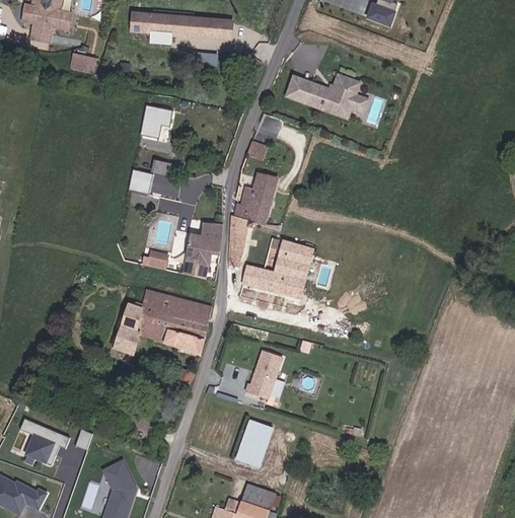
[(64,31),(67,16),(55,14),(56,11),(51,10),(52,7),(57,8),(58,1),(58,0),(34,0),(30,0),(29,7),(33,8),(33,10),(22,9),(20,23),(30,25),(29,32),(47,35),(48,28),(64,31)]
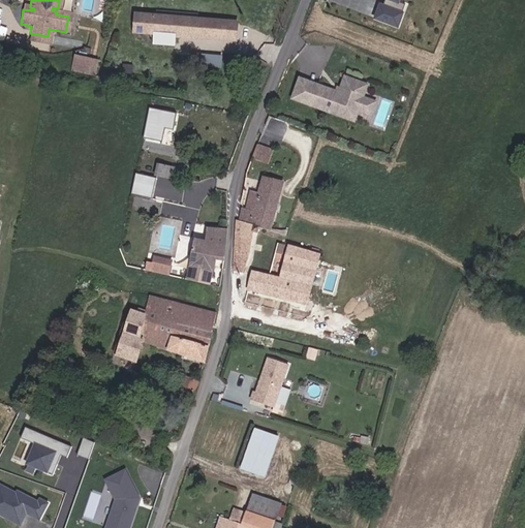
[(391,2),(392,0),(378,0),(376,6),(373,5),(368,19),(390,27),(398,5),(391,2)]
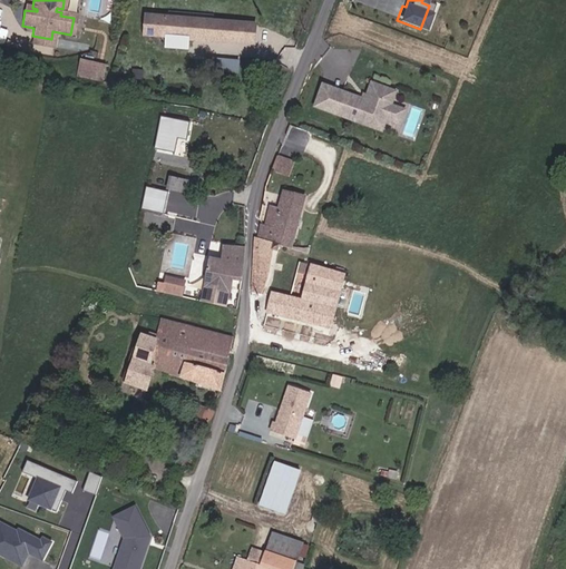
[(254,43),(256,21),(144,15),(143,36),(164,37),(185,39),(254,43)]
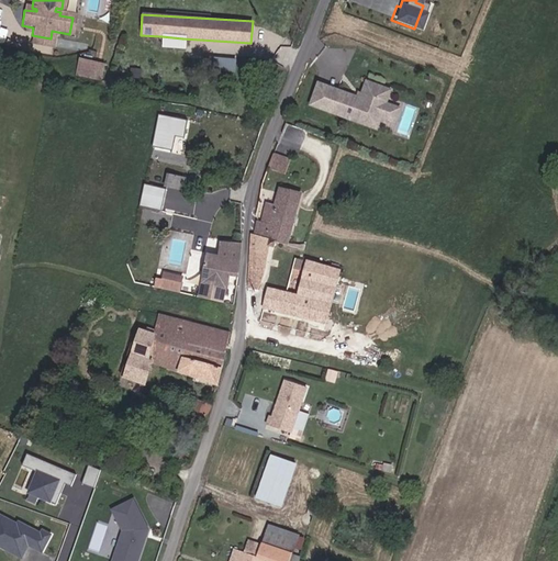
[(48,48),(51,38),(32,35),(30,45),(48,48)]
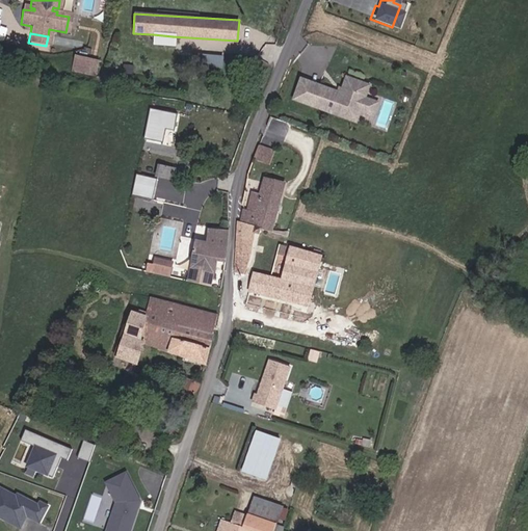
[(173,45),(173,36),(153,34),(152,44),(173,45)]
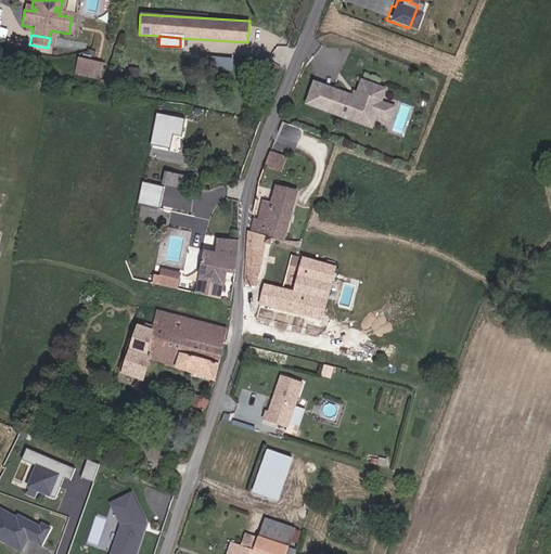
[(95,77),(99,60),(76,54),(72,72),(95,77)]
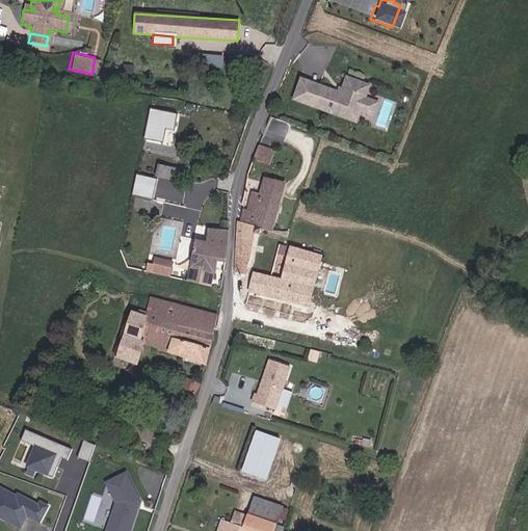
[(355,113),(361,101),(358,100),(362,87),(340,79),(334,95),(312,86),(310,91),(292,84),(287,100),(349,123),(352,112),(355,113)]
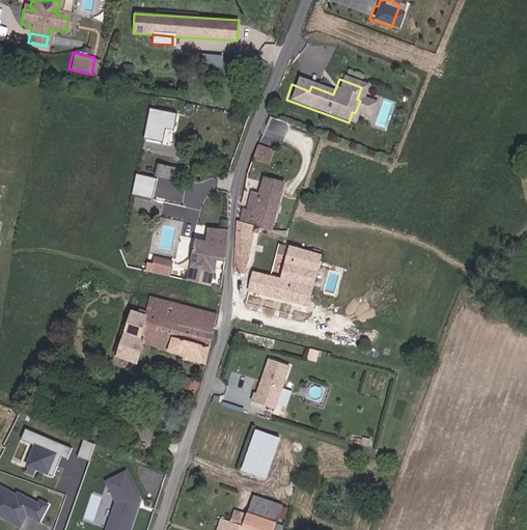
[(311,86),(294,80),(292,84),(309,91),(311,86)]
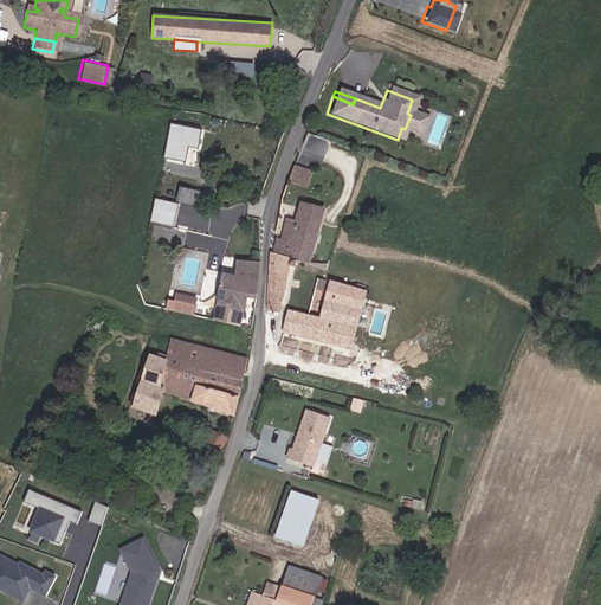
[(417,133),(421,118),(411,115),(405,129),(417,133)]
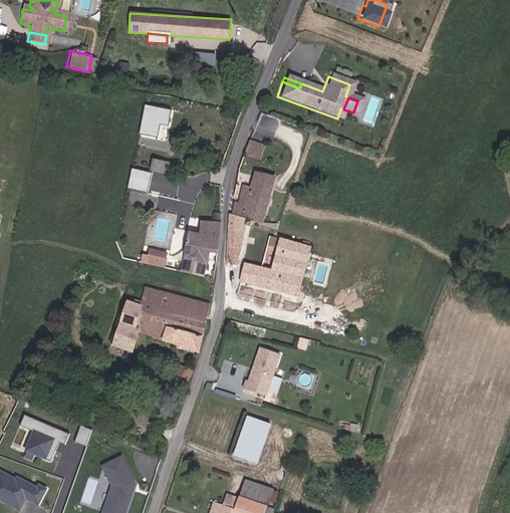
[(154,137),(157,122),(166,124),(170,109),(144,103),(137,133),(154,137)]
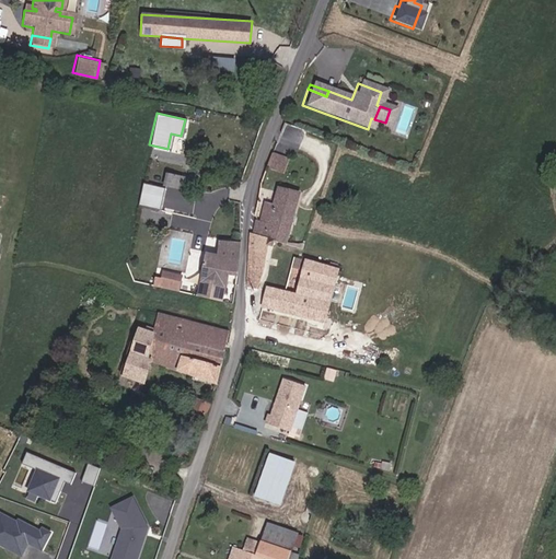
[(267,166),(282,172),(287,159),(271,152),(267,166)]
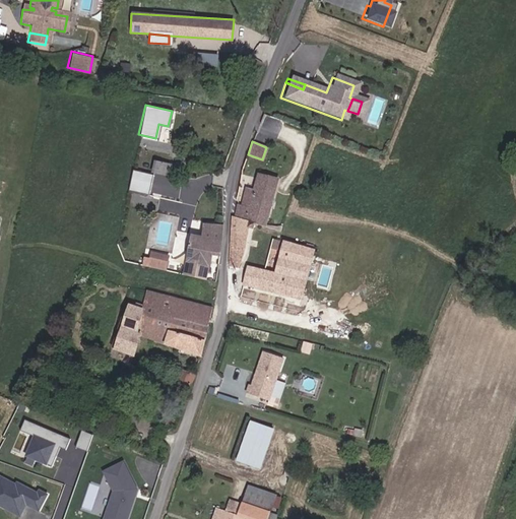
[(168,176),(170,166),(152,161),(150,172),(168,176)]
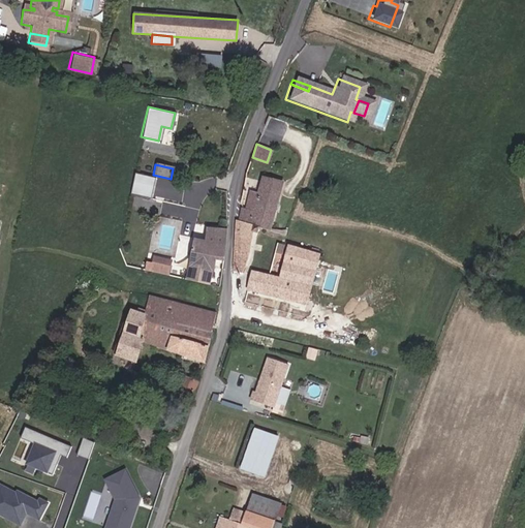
[(147,197),(152,177),(131,172),(126,192),(147,197)]
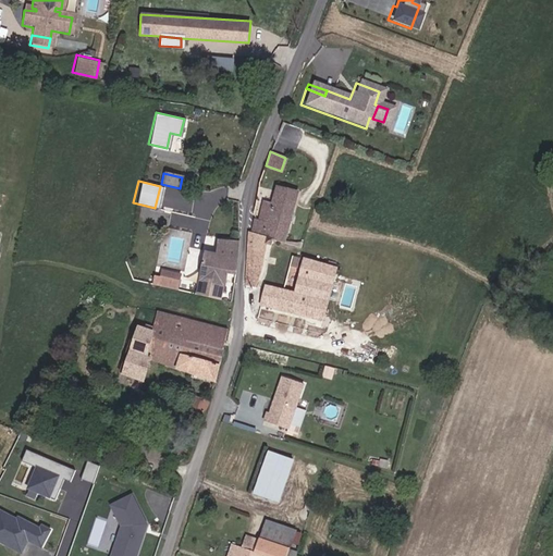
[(283,241),(297,190),(277,185),(273,202),(263,200),(259,218),(252,217),(250,231),(248,231),(244,285),(257,286),(266,244),(272,238),(283,241)]
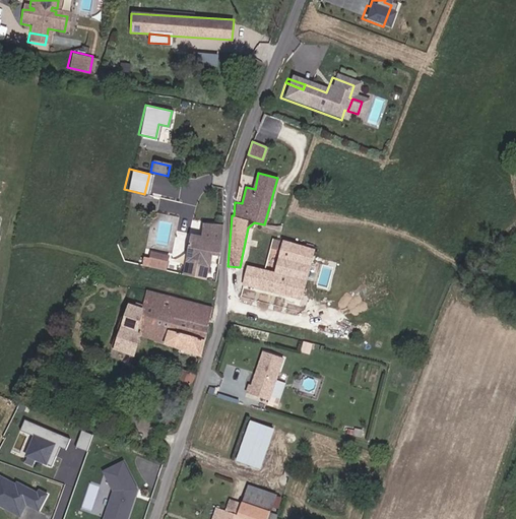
[(205,255),(213,256),(216,225),(198,223),(196,237),(184,235),(179,271),(202,274),(205,255)]
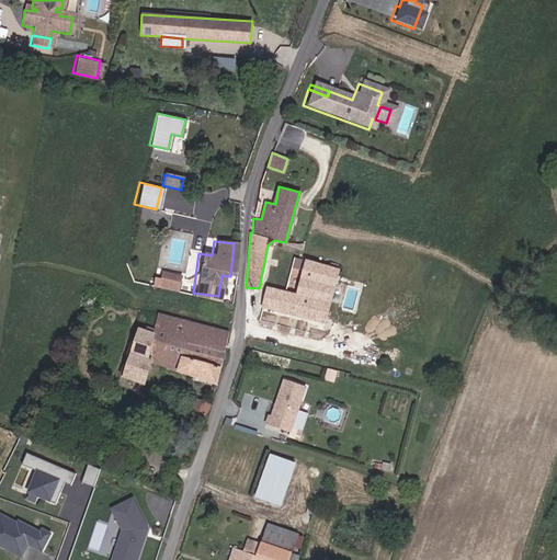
[(268,285),(262,307),(325,323),(340,269),(305,259),(304,263),(293,260),(288,277),(277,275),(274,286),(268,285)]
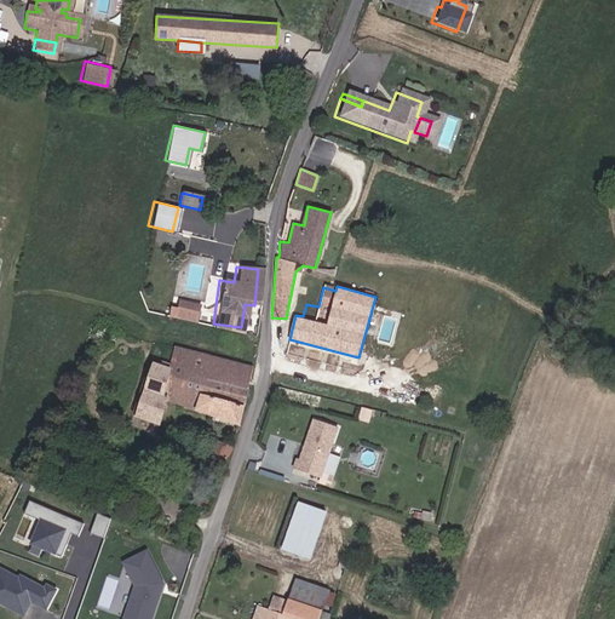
[(191,317),(195,307),(176,302),(176,304),(173,313),(191,317)]
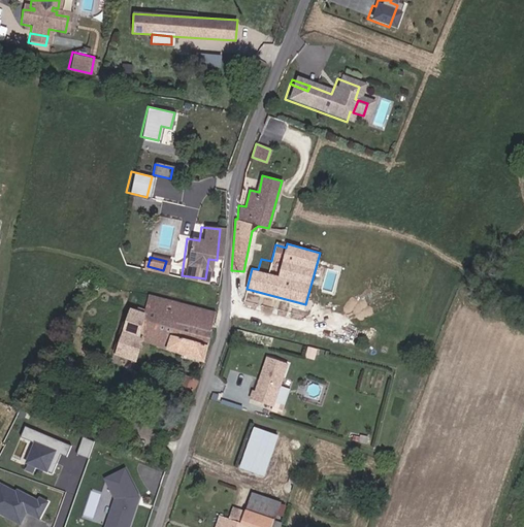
[(215,310),(149,294),(144,315),(130,309),(117,358),(134,367),(144,341),(205,362),(215,310)]
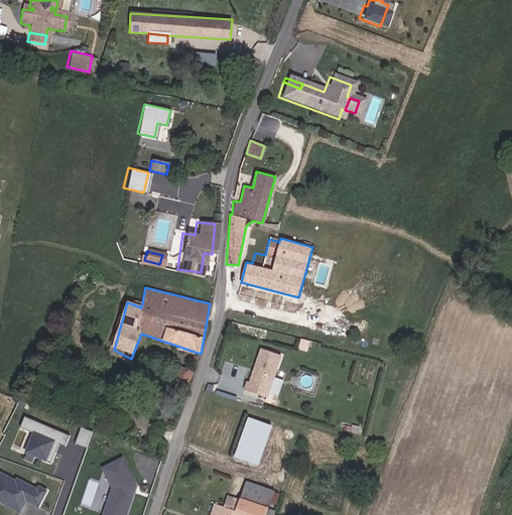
[(271,354),(251,348),(241,382),(239,381),(236,389),(258,396),(271,354)]
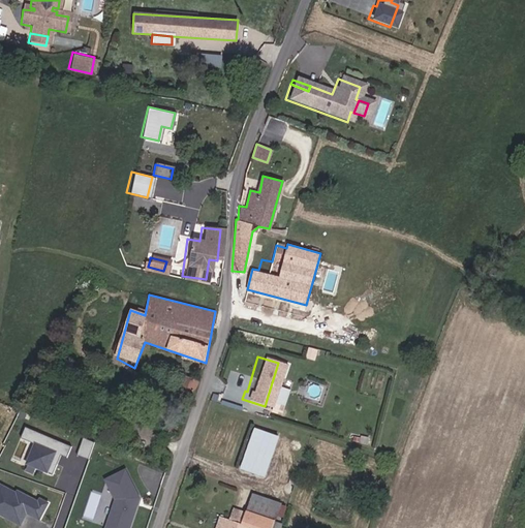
[(182,386),(192,391),(196,379),(186,375),(182,386)]
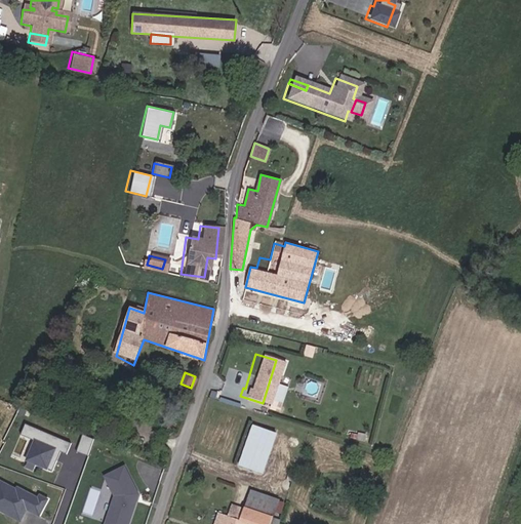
[(172,431),(176,424),(166,418),(163,427),(172,431)]
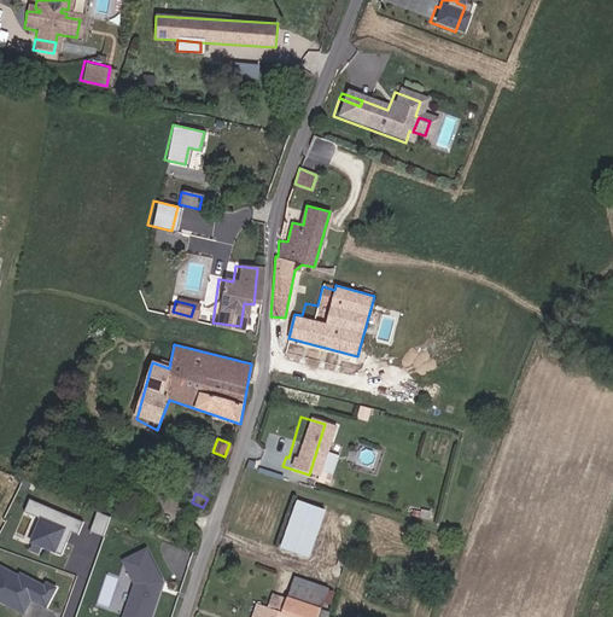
[(56,540),(60,529),(70,534),(76,522),(23,496),(17,510),(33,517),(22,540),(52,554),(58,541),(56,540)]
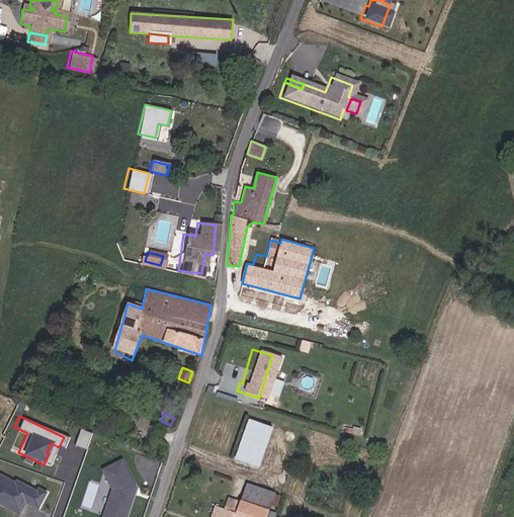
[(259,466),(273,427),(249,419),(236,458),(259,466)]
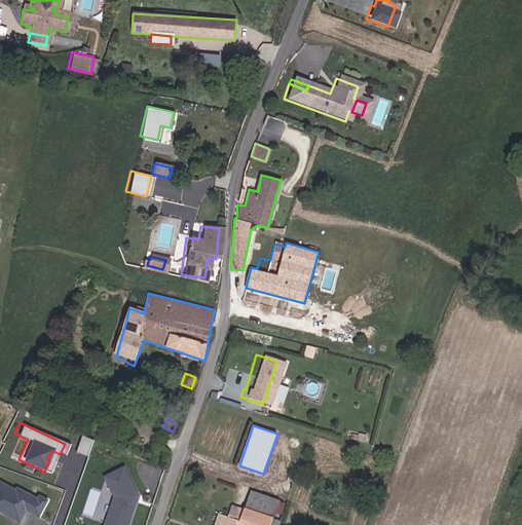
[(89,441),(78,436),(71,453),(83,457),(89,441)]
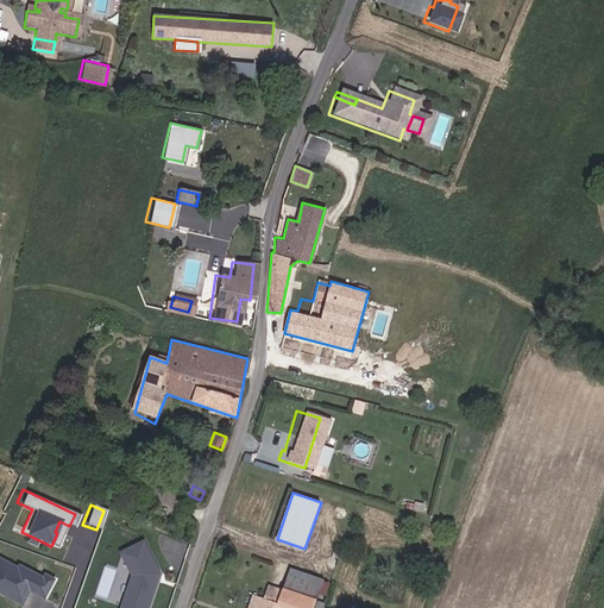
[(144,607),(155,577),(139,546),(117,557),(129,580),(119,607),(144,607)]
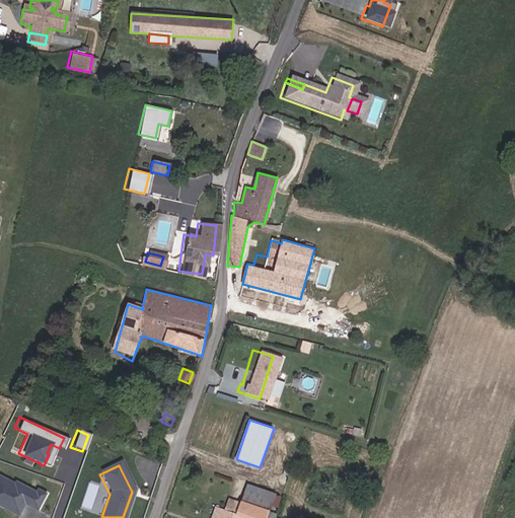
[(30,510),(40,494),(31,490),(30,493),(9,482),(8,485),(0,479),(0,502),(15,509),(19,501),(24,504),(23,506),(30,510)]
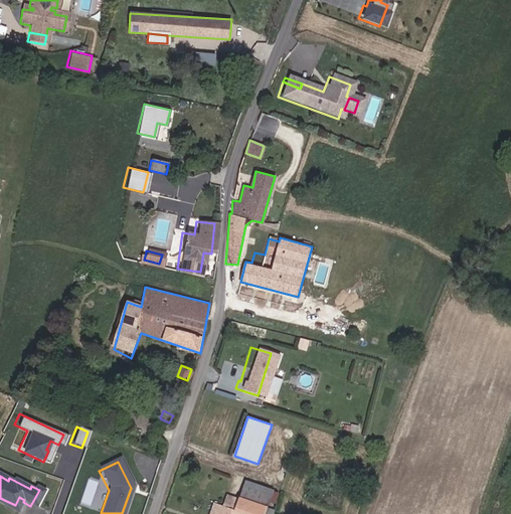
[(242,513),(266,513),(275,489),(245,479),(238,498),(226,494),(222,505),(211,501),(207,513),(240,513),(241,513),(242,513)]
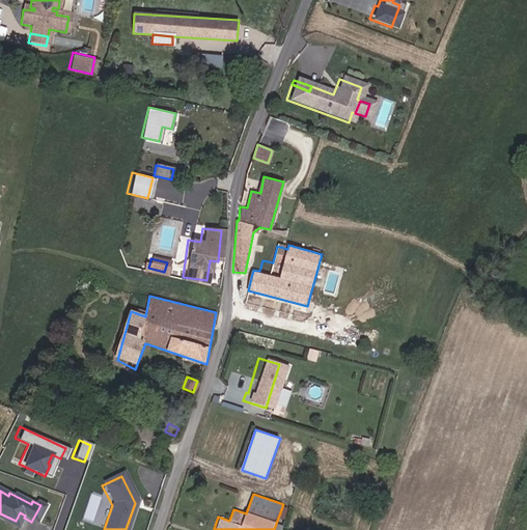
[(16,521),(0,513),(0,521),(12,527),(16,521)]
